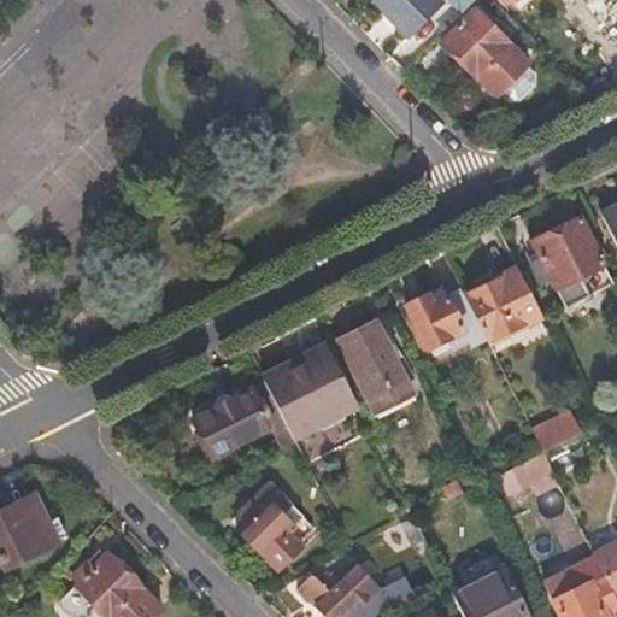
[(374,0),(410,36),(441,5),(436,0),(374,0)]
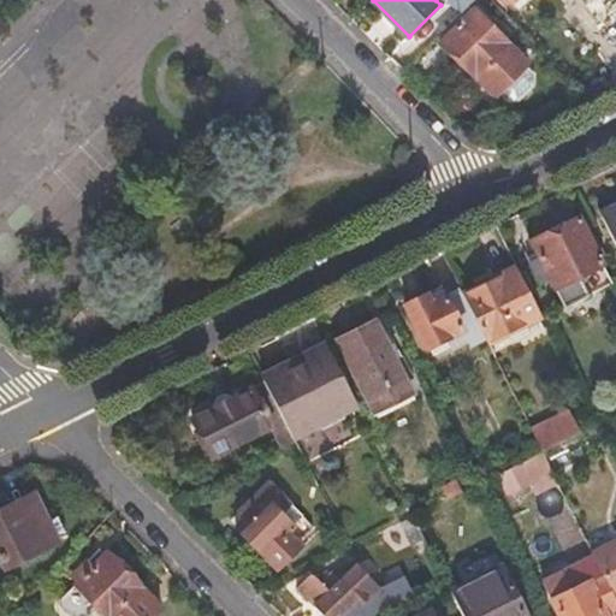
[(449,0),(463,13),(475,0),(449,0)]
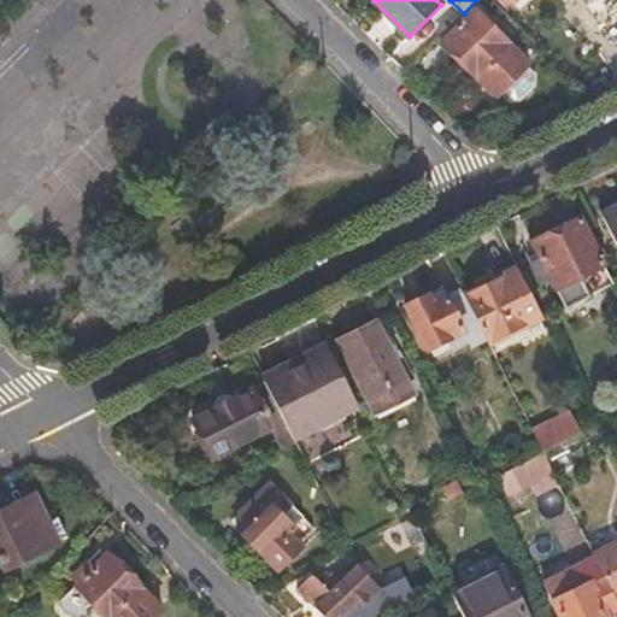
[(498,0),(509,11),(518,0),(498,0)]
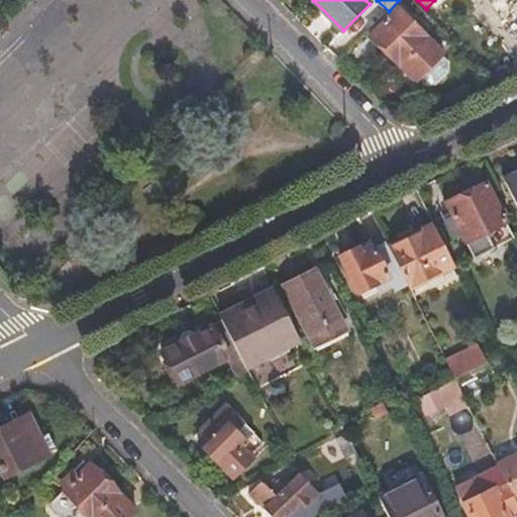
[(434,0),(426,9),(431,14),(444,0),(434,0)]
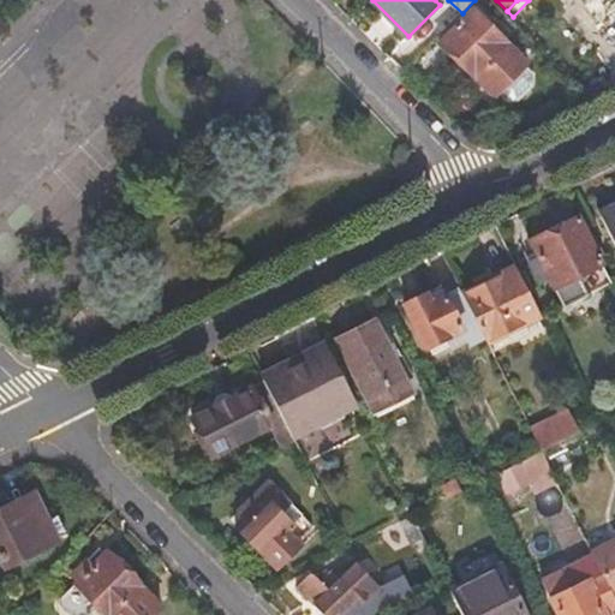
[(494,102),(497,99),(525,72),(531,66),(476,12),(443,43),(477,79),(470,87),(485,102),(494,102)]
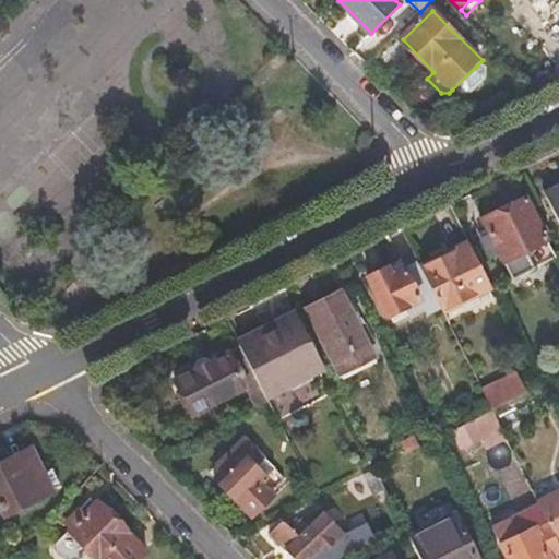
[(477,66),(452,90),(460,96),(471,95),(484,83),(484,73),(477,66)]
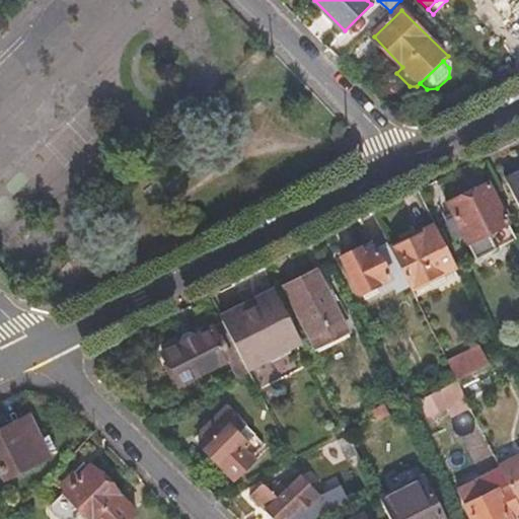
[(518,174),(509,180),(518,199),(518,174)]
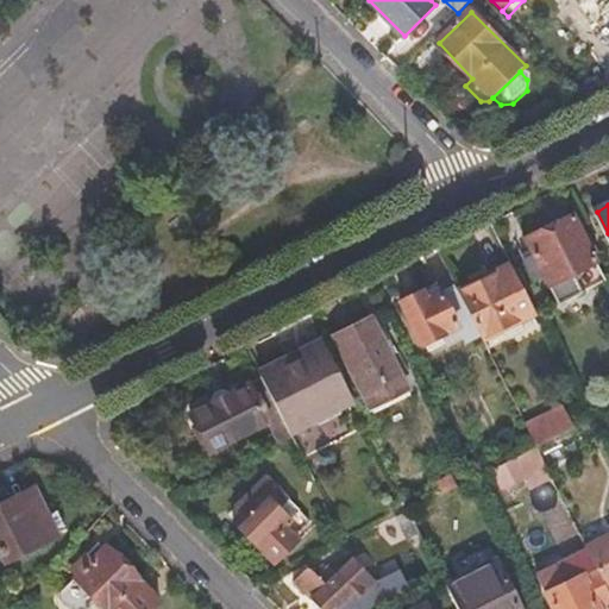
[(571,215),(527,242),(535,256),(526,259),(538,280),(546,275),(551,284),(597,261),(571,215)]
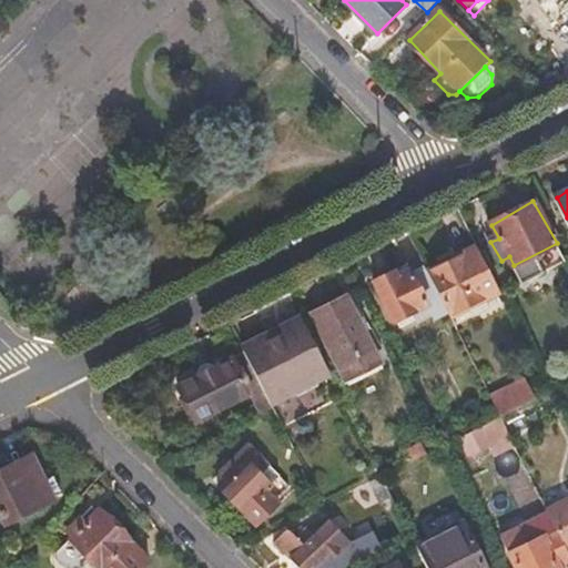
[(503,292),(478,243),(427,270),(428,272),(450,315),(452,317),(503,292)]
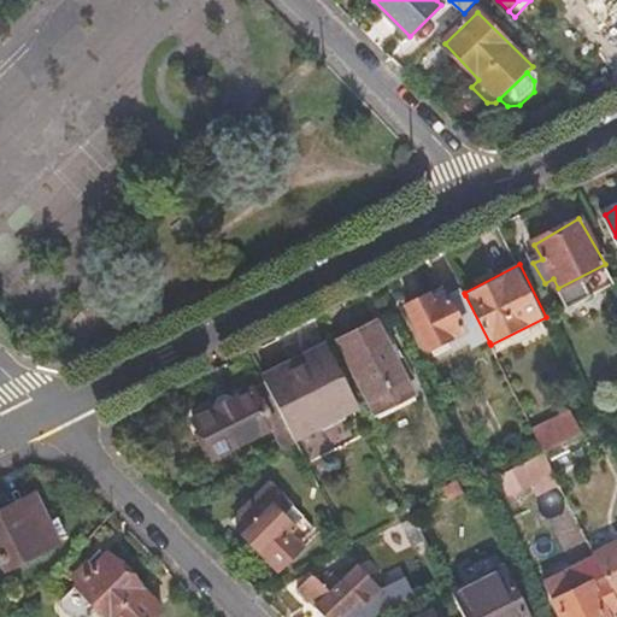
[(605,264),(558,288),(568,304),(615,280),(605,264)]
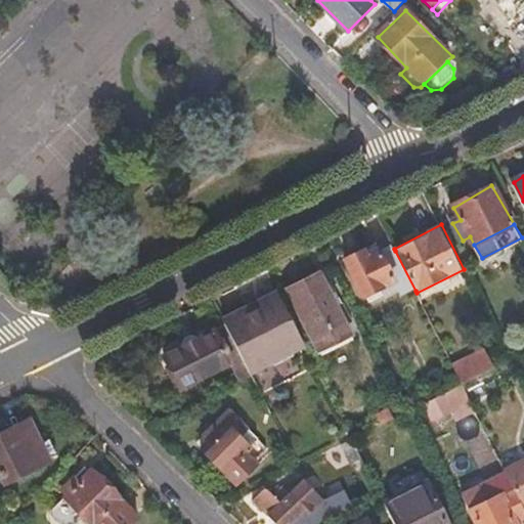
[(416,291),(395,251),(384,257),(380,251),(368,256),(366,252),(346,262),(365,298),(396,281),(404,297),(416,291)]
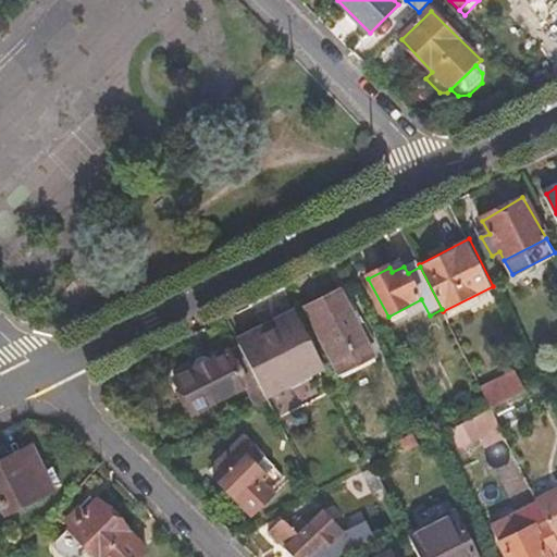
[(343,291),(308,308),(342,372),(376,355),(343,291)]
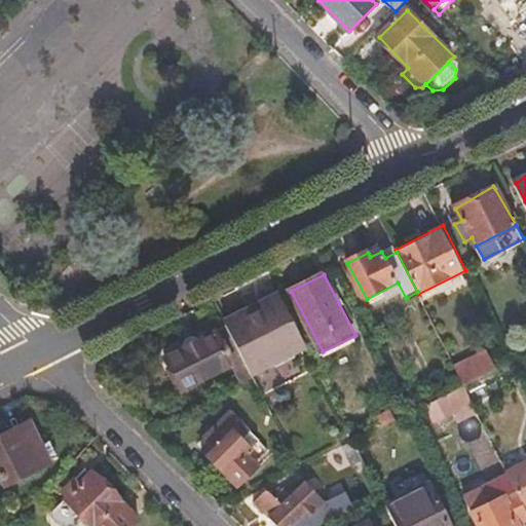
[(306,346),(282,297),(264,305),(266,309),(229,328),(253,374),(306,346)]
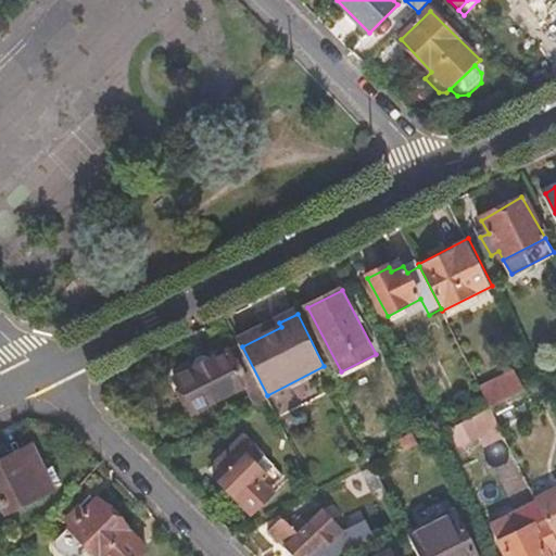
[(267,395),(242,346),(177,379),(194,413),(248,386),(256,406),(269,400),(267,395)]
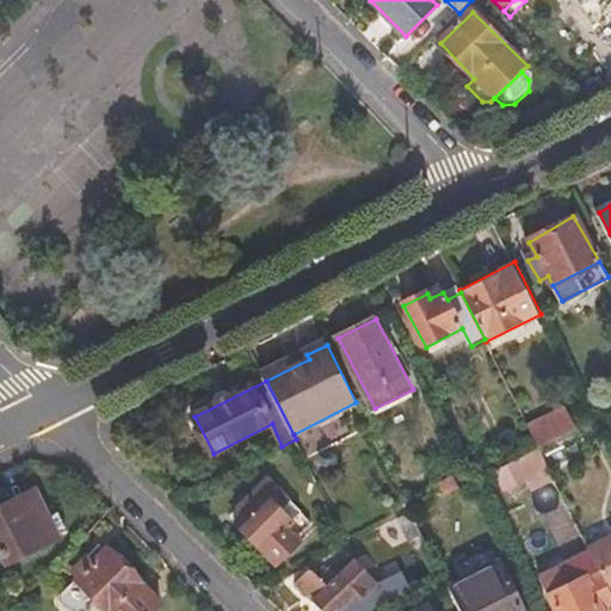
[(539,448),(579,429),(567,406),(529,425),(539,448)]
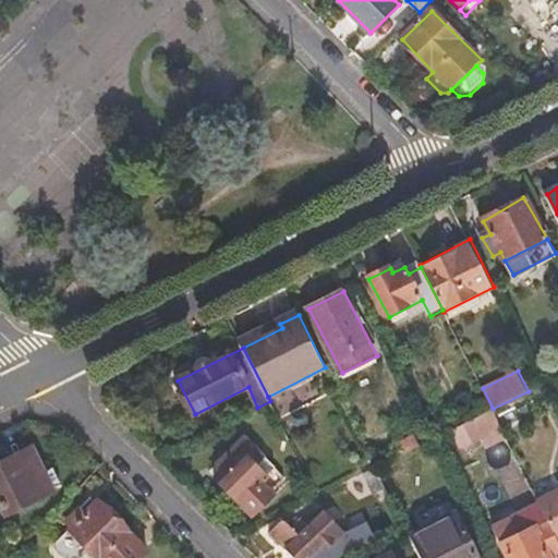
[(492,409),(453,428),(463,448),(482,438),(485,447),(506,436),(492,409)]
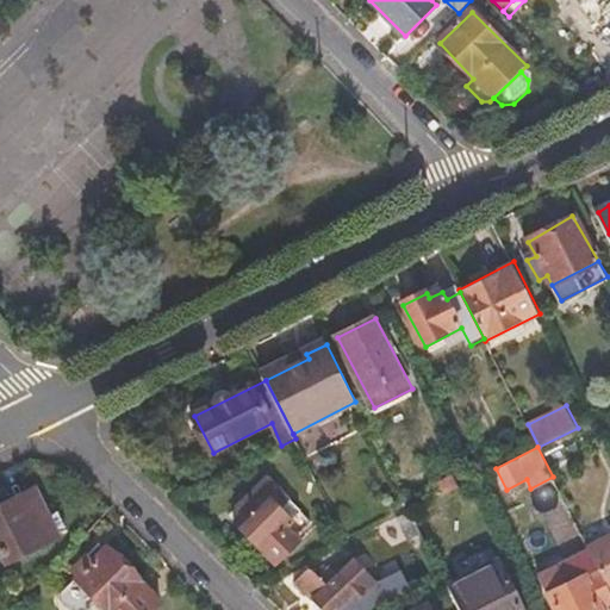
[(447,493),(461,486),(454,474),(440,481),(447,493)]
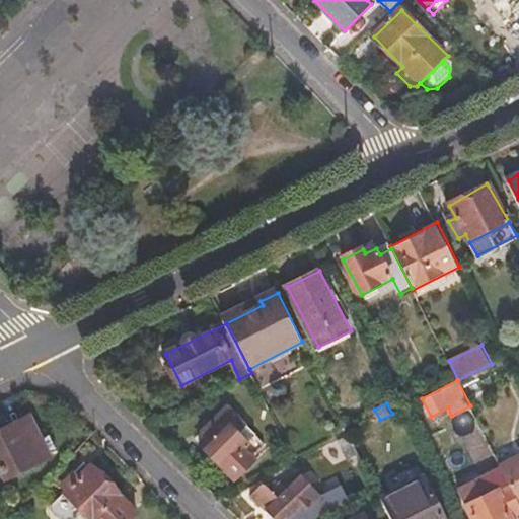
[(30,415),(0,430),(0,462),(7,477),(51,455),(30,415)]
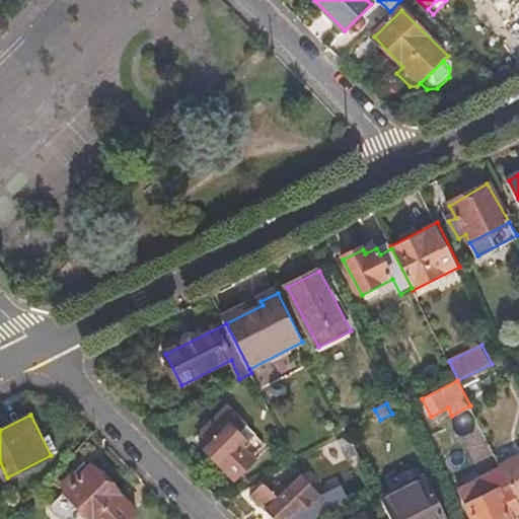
[(227,417),(201,442),(238,479),(257,460),(254,456),(267,444),(241,417),(233,423),(227,417)]
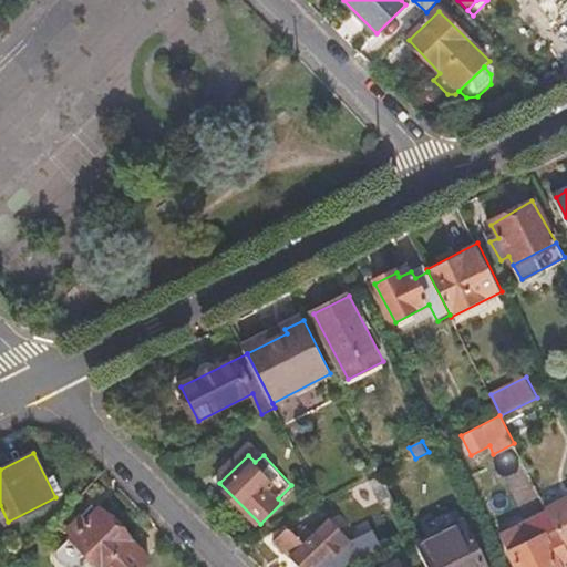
[(392,496),(382,475),(370,482),(380,503),(392,496)]
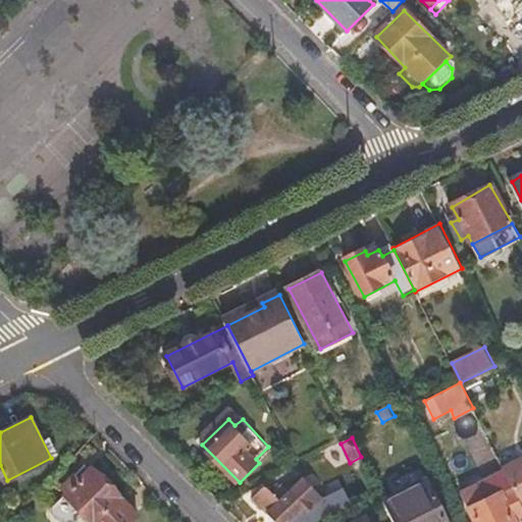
[(521,456),(503,465),(506,470),(521,502),(521,456)]
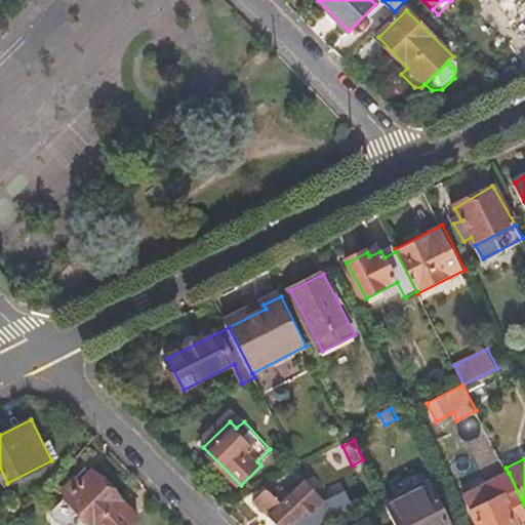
[(93,524),(118,524),(133,511),(92,471),(81,481),(77,477),(63,491),(68,496),(67,497),(93,524)]
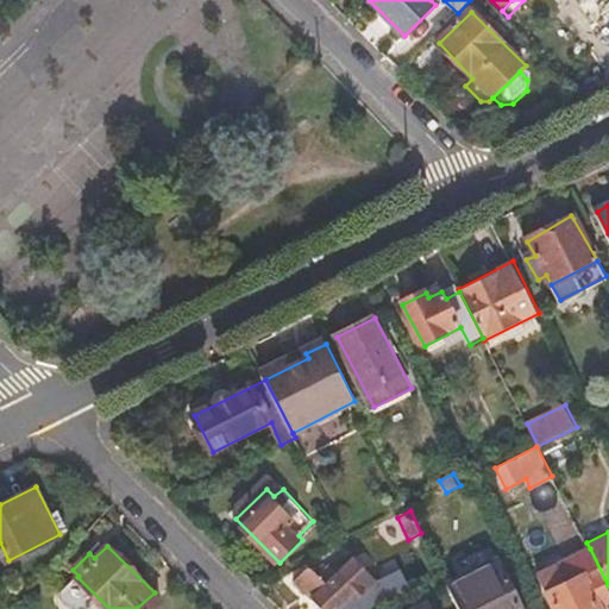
[(608,585),(590,548),(539,573),(557,608),(602,608),(601,604),(608,600),(608,585)]
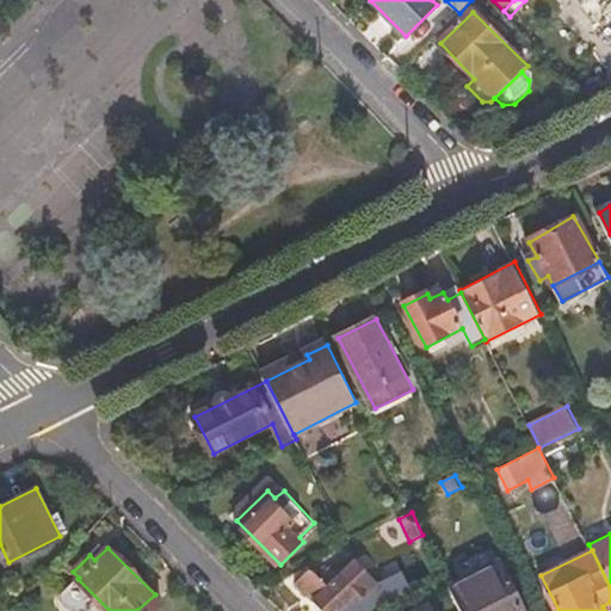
[(296,584),(323,610),(378,610),(418,592),(408,568),(399,565),(374,578),(356,557),(337,575),(331,571),(321,580),(310,569),(296,584)]
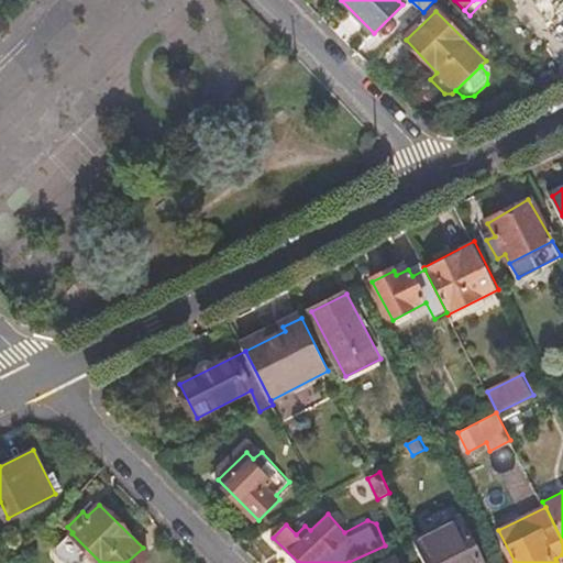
[(415,543),(424,562),(485,562),(462,519),(415,543)]
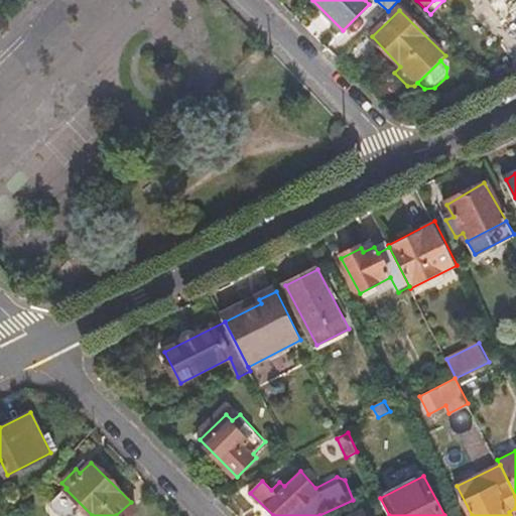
[(128,515),(136,508),(131,502),(116,515),(128,515)]
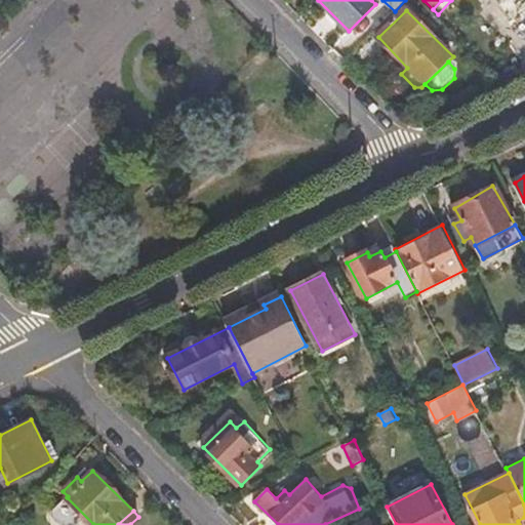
All buildings are outlined.
